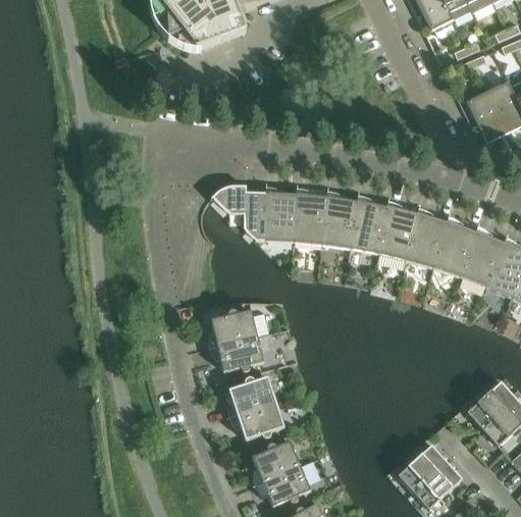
[(157,0),(167,12),(168,39),(184,34),(196,50),(195,50),(196,51),(247,33),(235,0),(157,0)]
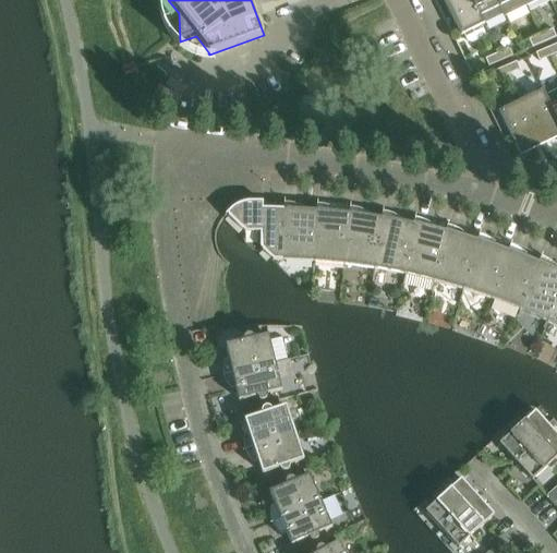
[(485,21),(481,13),(480,13),(473,0),(446,0),(461,32),(463,31),(467,38),(471,39),(485,33),(486,28),(483,21),(485,21)]
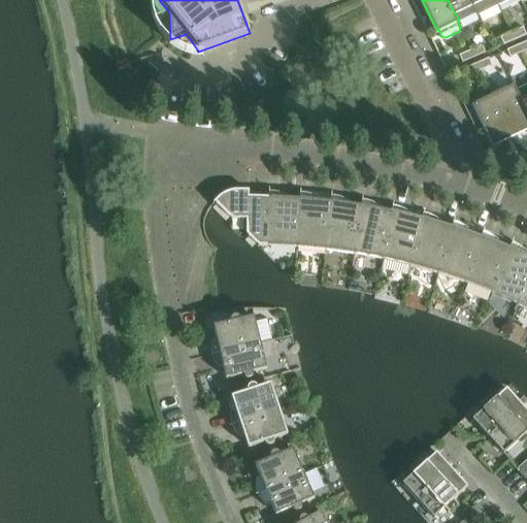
[(448,0),(454,12),(455,12),(459,20),(478,10),(472,0),(448,0)]
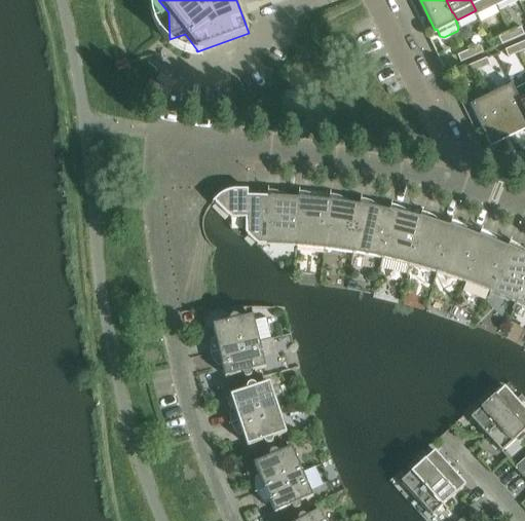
[(471,0),(476,10),(478,12),(497,3),(496,0),(471,0)]
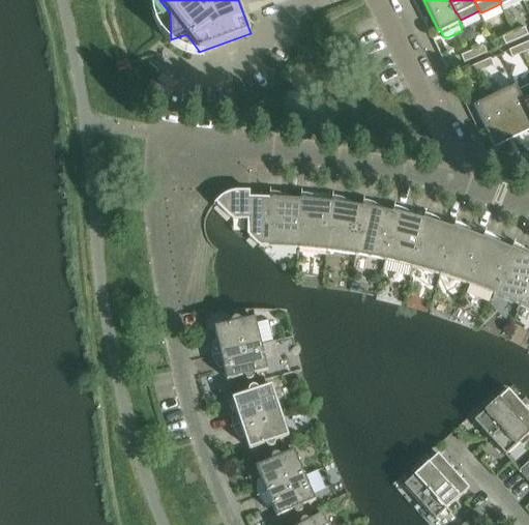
[(526,24),(515,29),(518,36),(528,31),(528,29),(526,24)]
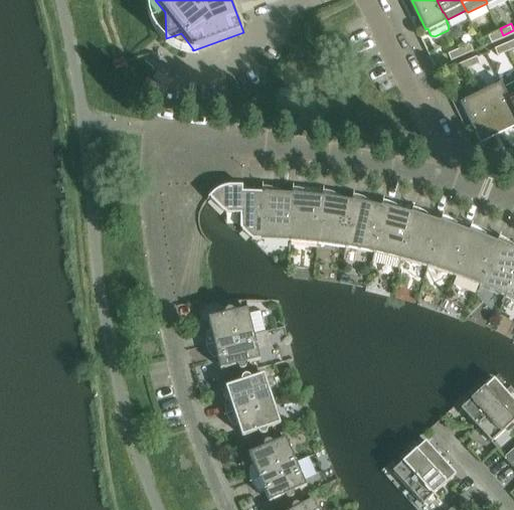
[(492,40),(503,35),(500,28),(489,33),(492,40)]
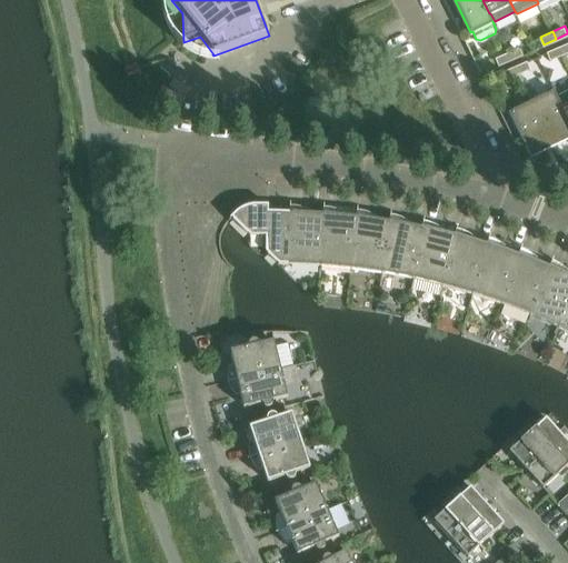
[(562,53),(559,44),(547,50),(550,58),(562,53)]
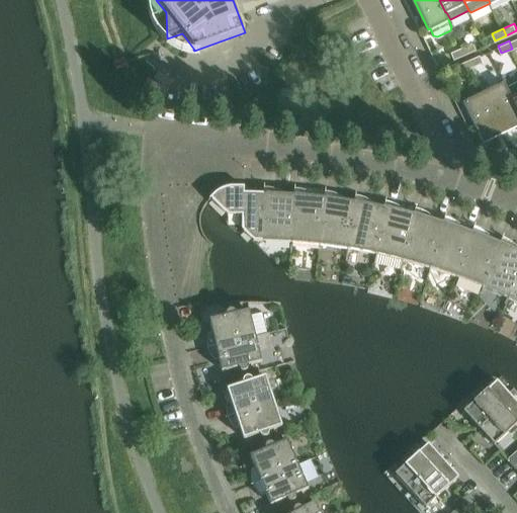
[(474,41),(462,46),(465,54),(477,49),(474,41)]
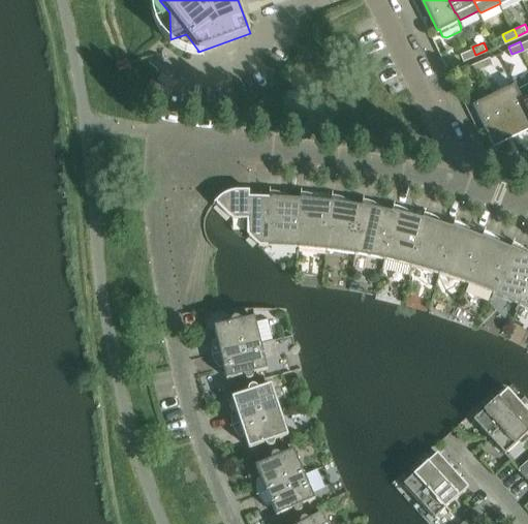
[(464,59),(475,55),(472,47),(461,52),(464,59)]
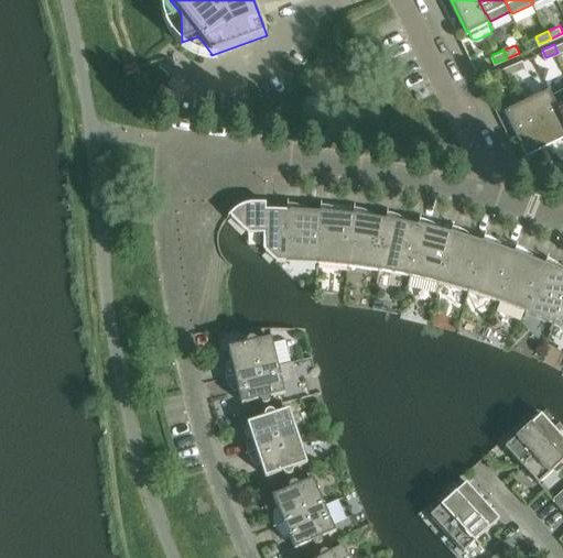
[(527,66),(522,58),(510,64),(515,72),(527,66)]
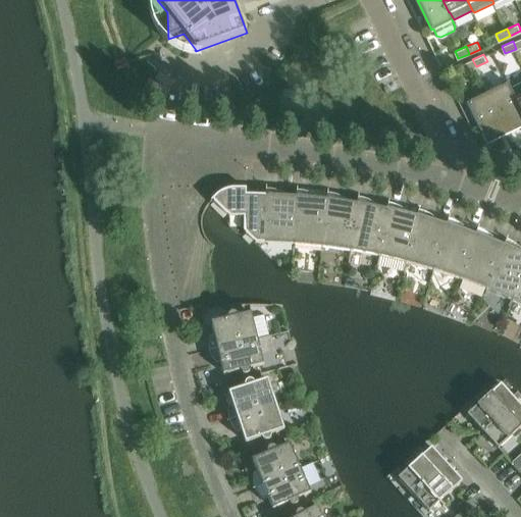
[(476,66),(472,59),(461,63),(465,71),(476,66)]
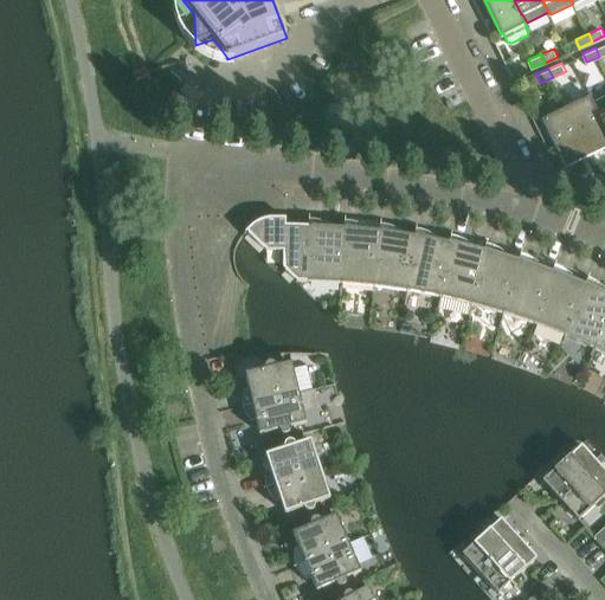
[(587,149),(604,141),(604,128),(592,101),(593,100),(591,94),(566,105),(587,149)]
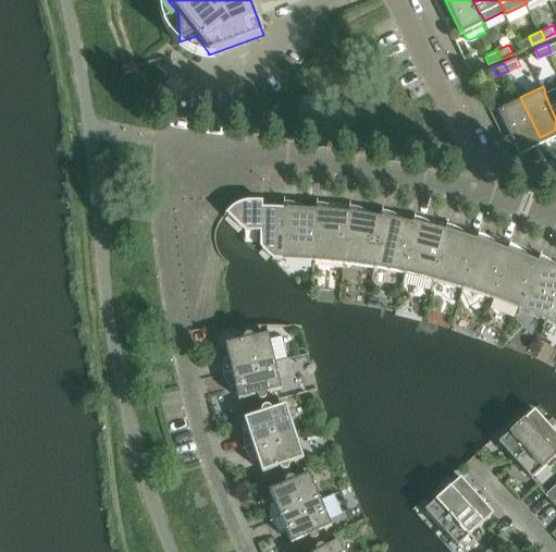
[(544,93),(555,118),(555,87),(545,92),(544,93)]
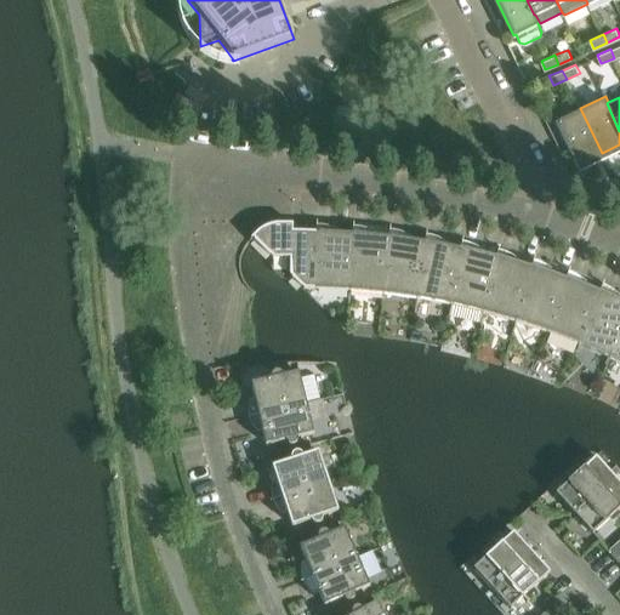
[(602,153),(580,108),(556,120),(578,165),(602,153)]
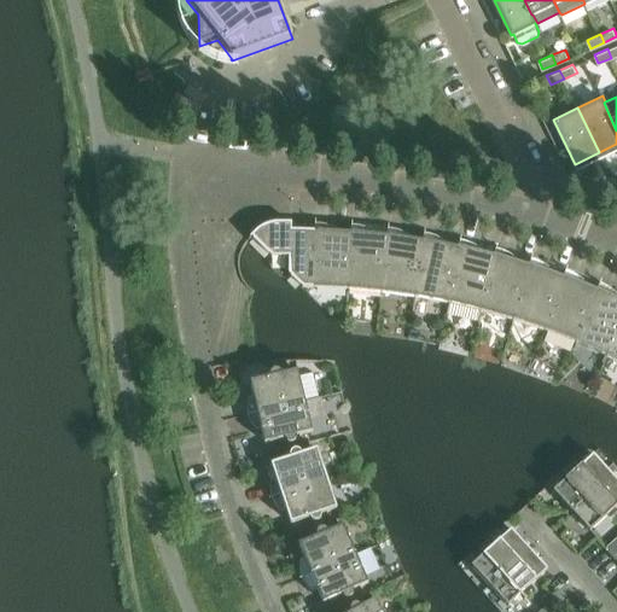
[(303,285),(315,284),(318,227),(315,227),(292,227),(292,219),(279,219),(275,220),(271,220),(268,221),(266,221),(262,223),(257,226),(256,228),(248,237),(249,238),(252,234),(272,254),(286,254),(289,256),(289,270),(303,285)]
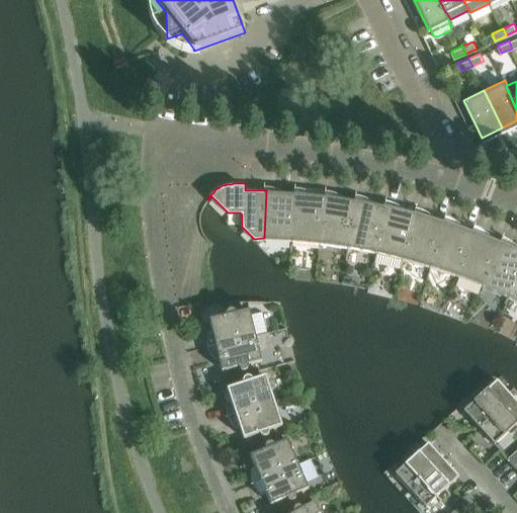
[(264,238),(292,240),(296,192),(294,191),(264,189),(264,190),(266,190),(264,238)]
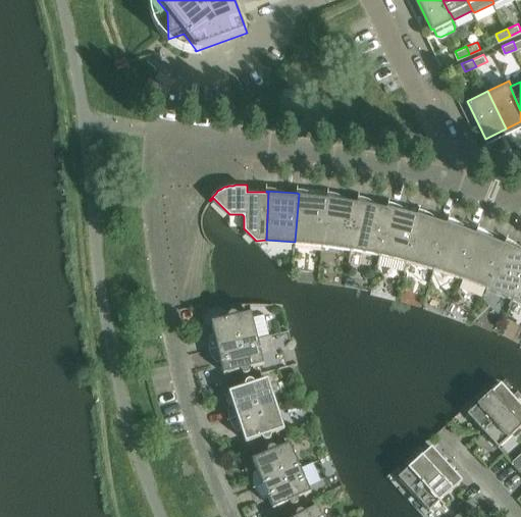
[(295,242),(323,244),(329,196),(327,196),(297,193),(299,194),(295,242)]
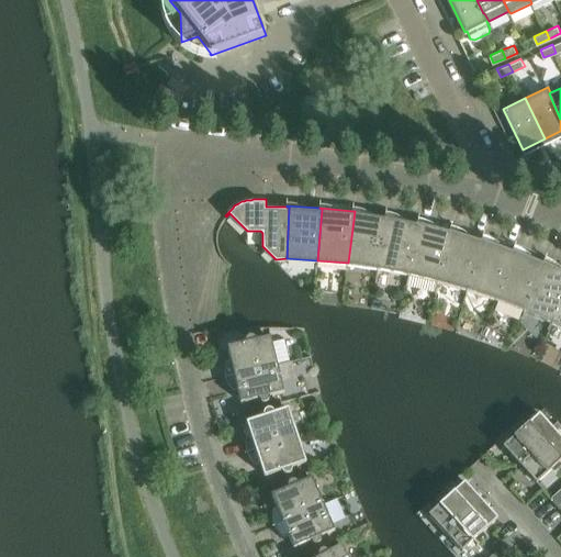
[(348,263),(378,267),(386,216),(384,215),(352,210),(352,211),(355,211),(348,263)]
